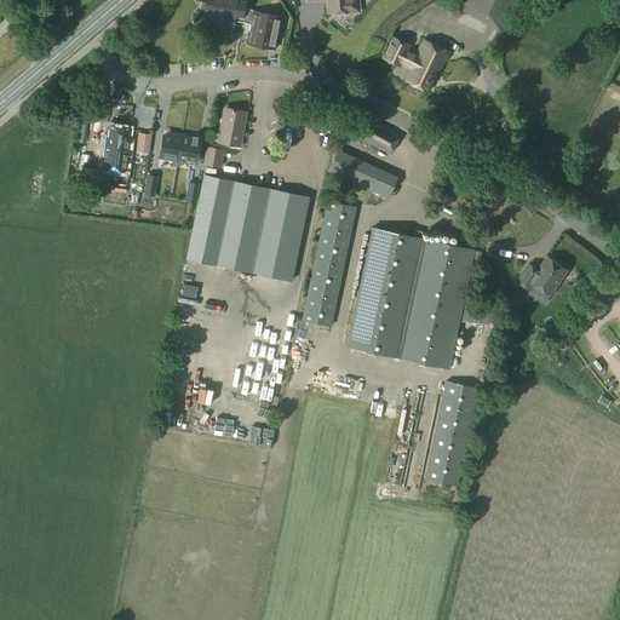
[(233,0),(206,0),(205,10),(208,10),(207,16),(210,17),(207,30),(229,34),(233,21),(240,22),(242,10),(245,3),(233,0)]
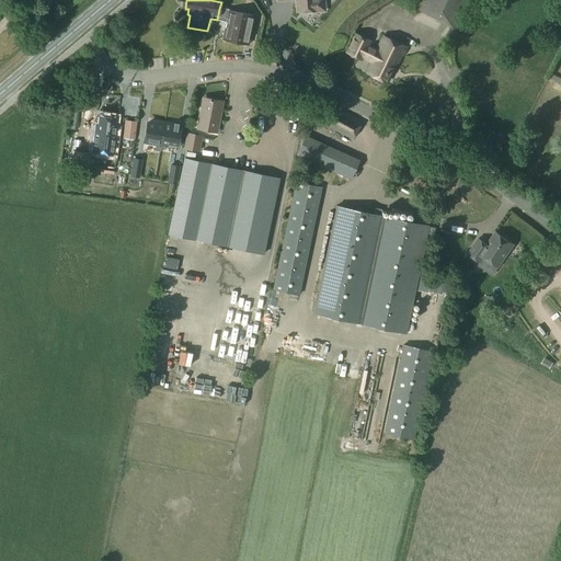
[(276,0),(277,0),(279,0),(294,0),(296,1),(296,2),(295,3),(295,9),(297,10),(297,11),(312,10),(315,11),(320,11),(322,9),(324,9),(323,0),(276,0)]
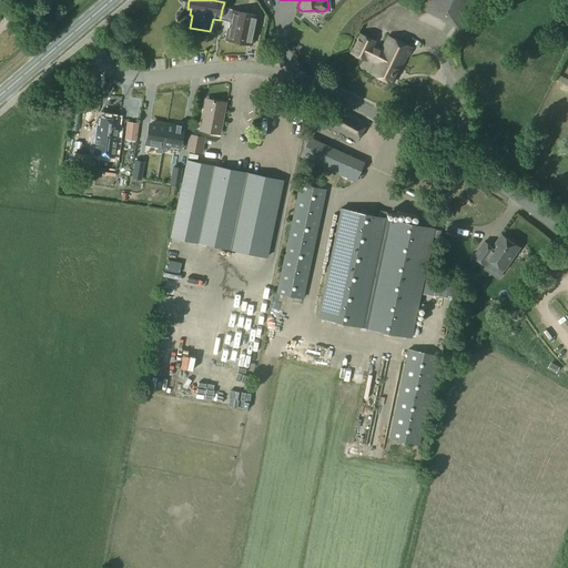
[(426,0),(423,8),(434,13),(448,21),(465,29),(479,0),(426,0)]
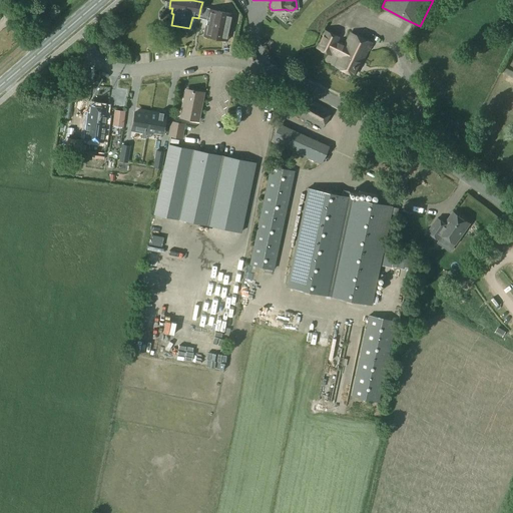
[(200,8),(198,18),(206,19),(203,35),(226,40),(232,14),(200,8)]
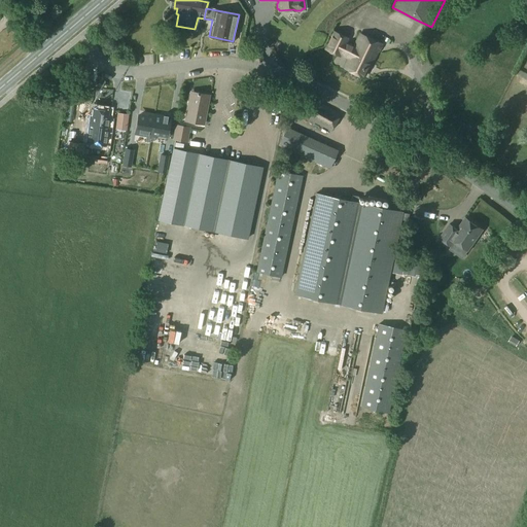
[(334,32),(325,49),(339,56),(340,54),(349,59),(344,69),(363,77),(370,64),(371,65),(377,50),(378,51),(382,44),(359,34),(353,46),(345,42),(347,38),(334,32)]
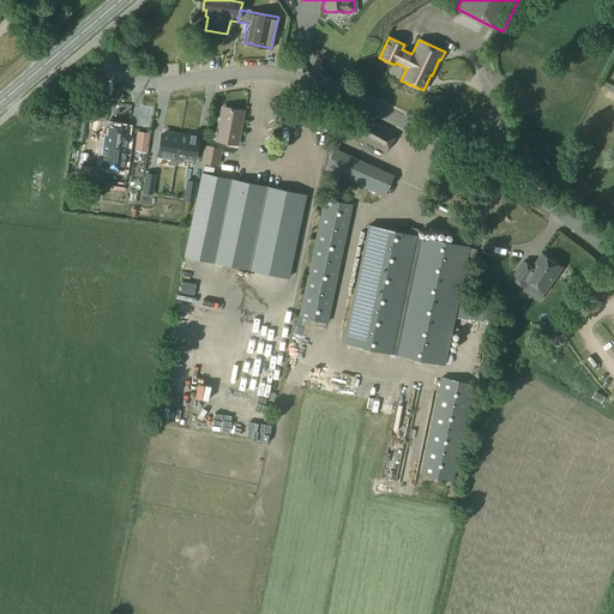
[(192,53),(179,53),(179,65),(193,65),(192,53)]
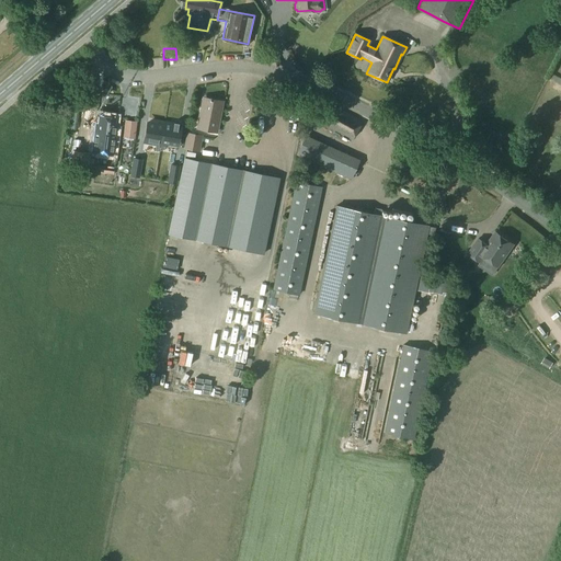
[(549,67),(547,73),(559,78),(560,72),(549,67)]
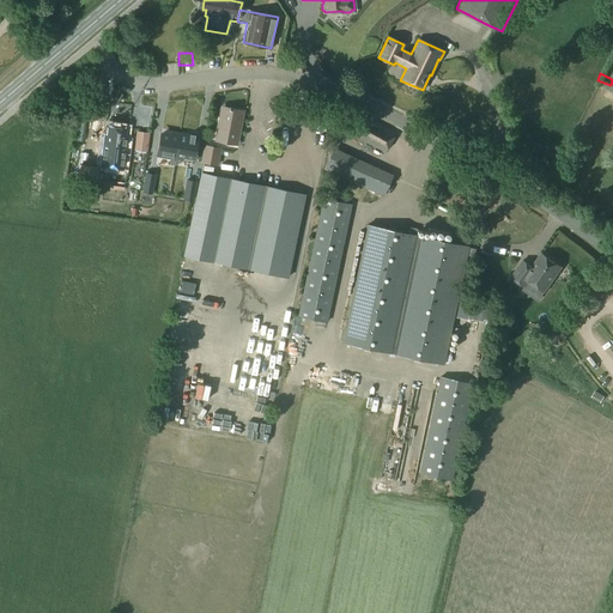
[(223,107),(217,140),(236,144),(242,110),(223,107)]
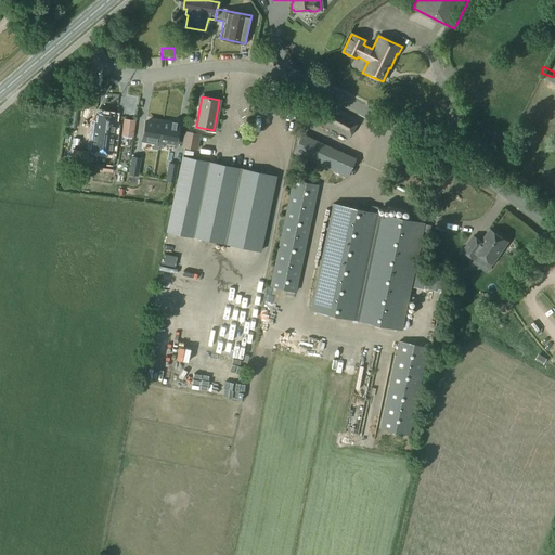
[(331,105),(320,124),(348,139),(358,120),(331,105)]
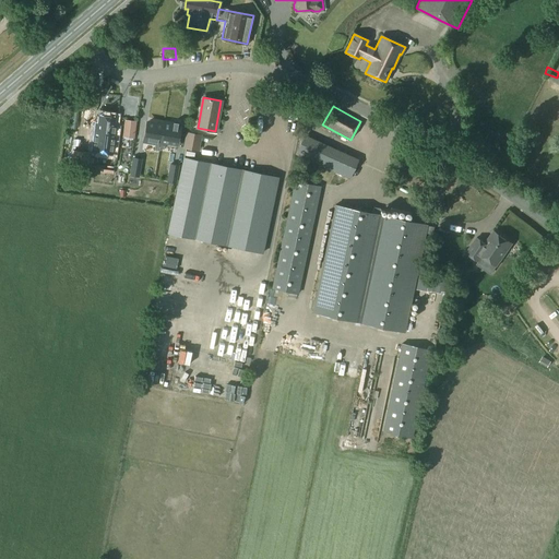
[(94,130),(92,151),(113,153),(115,132),(113,132),(115,117),(98,115),(96,130),(94,130)]
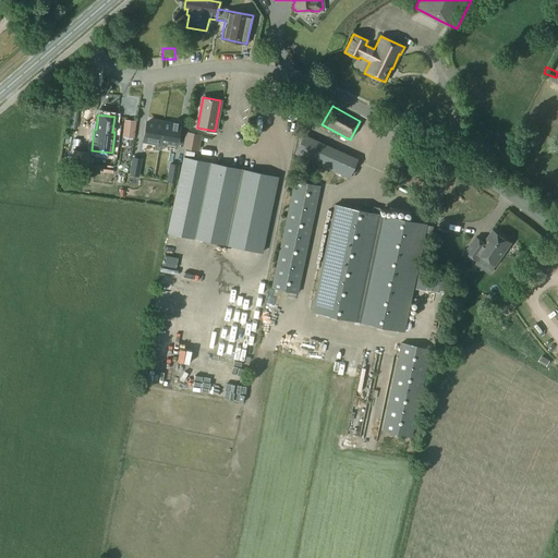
[(135,122),(123,121),(121,138),(133,140),(135,122)]
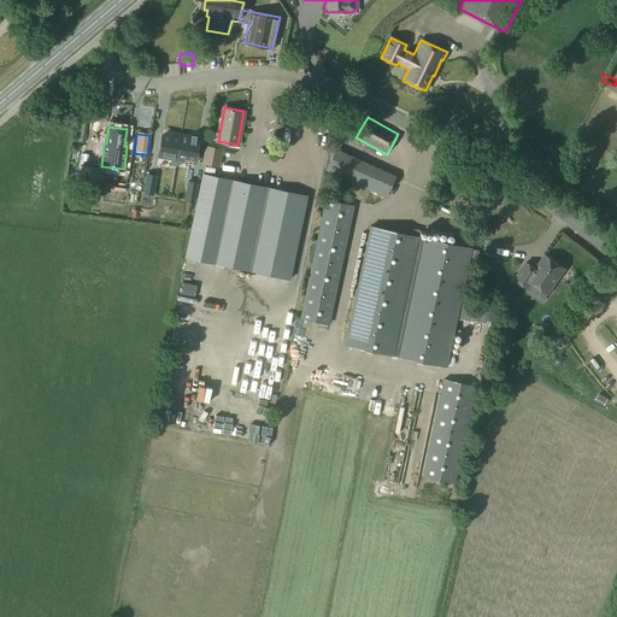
[(162,135),(158,157),(171,159),(170,165),(176,166),(176,163),(181,135),(180,135),(180,137),(162,135)]
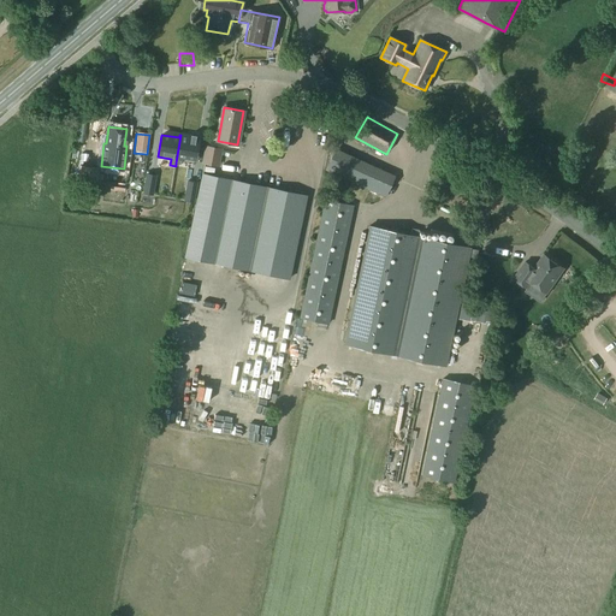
[(181,135),(176,163),(181,164),(182,158),(195,159),(199,137),(181,135)]
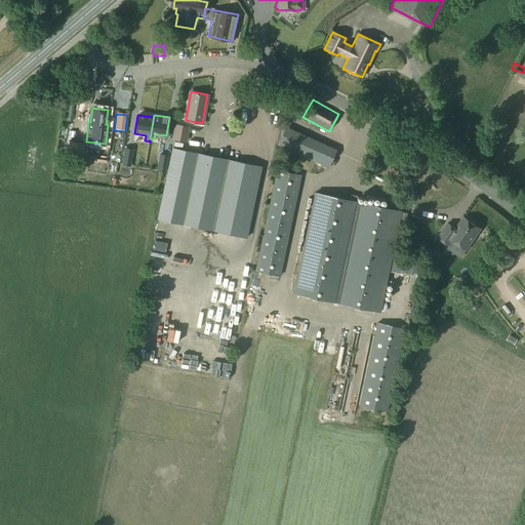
[(175,124),(172,138),(186,140),(189,127),(175,124)]
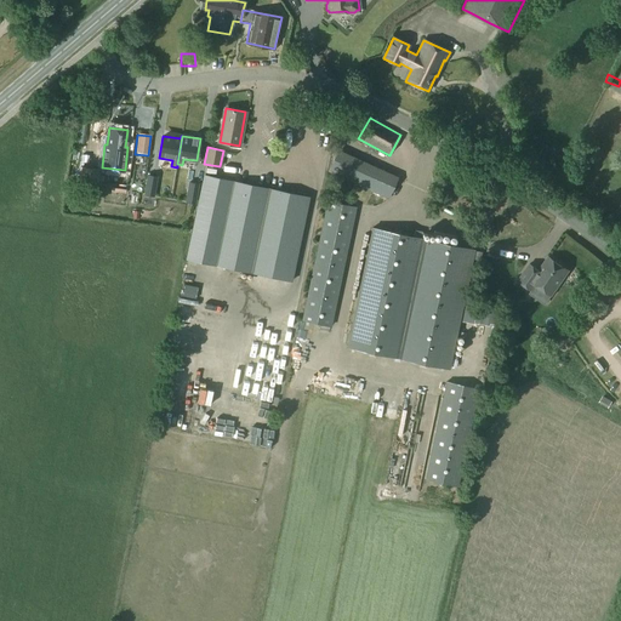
[(336,154),(328,171),(388,198),(396,181),(336,154)]
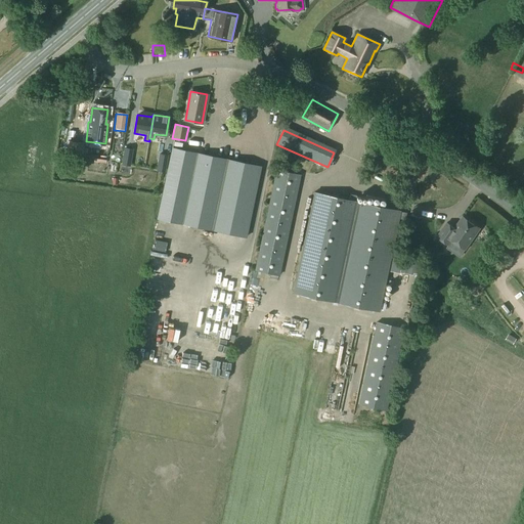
[(69,141),(66,157),(71,158),(71,161),(81,162),(84,141),(82,141),(82,143),(73,141),(69,141)]
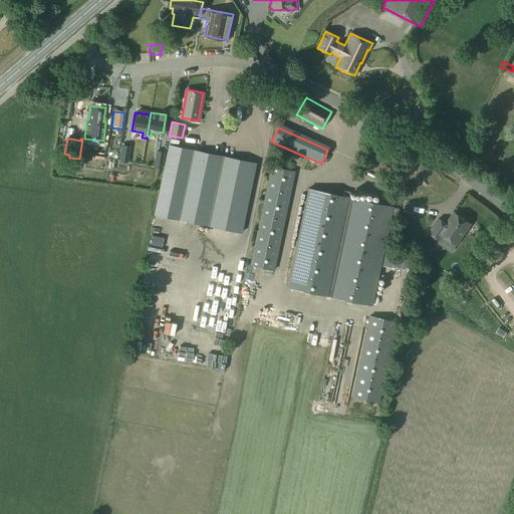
[(158,192),(154,215),(178,220),(178,218),(193,150),(168,145),(161,182),(158,192)]
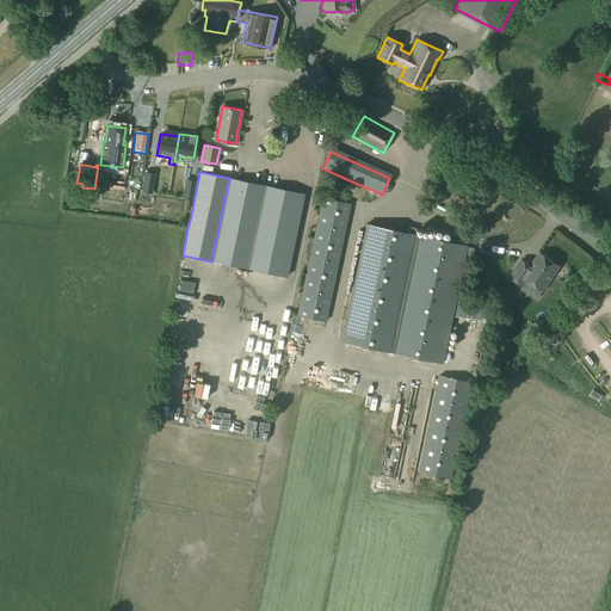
[(152,193),(155,174),(146,173),(142,191),(152,193)]
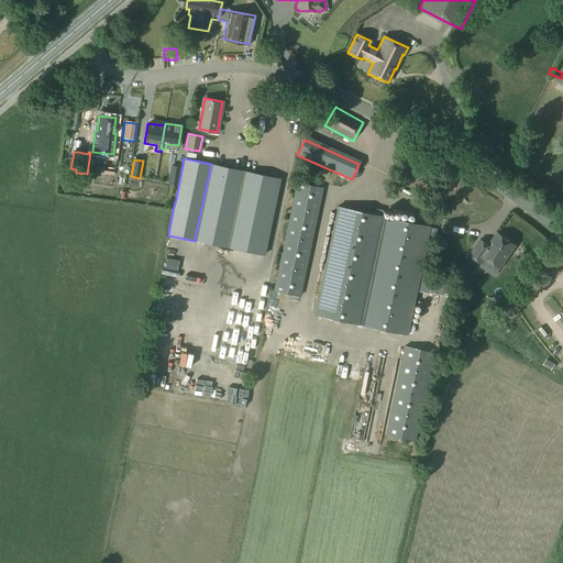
[(211,164),(195,239),(228,246),(243,172),(211,164)]
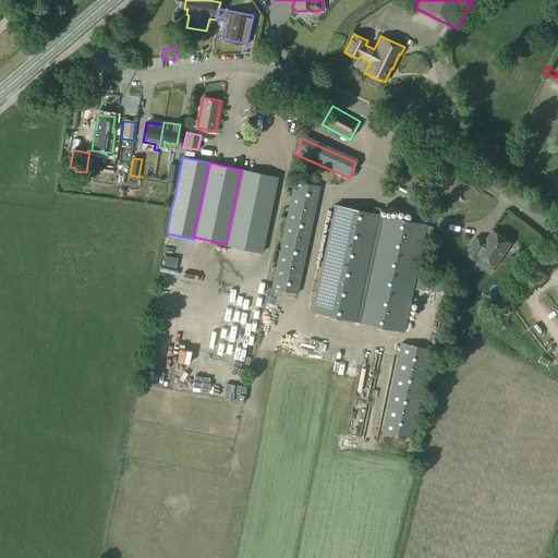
[(176,183),(179,166),(170,165),(167,181),(176,183)]
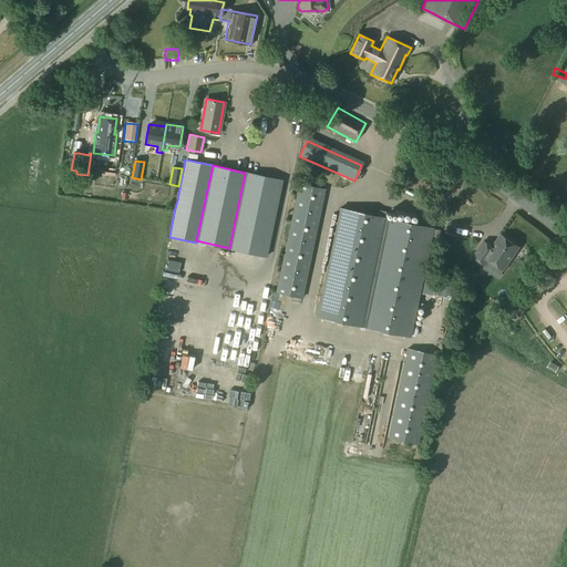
[(245,173),(229,248),(266,256),(281,181),(245,173)]
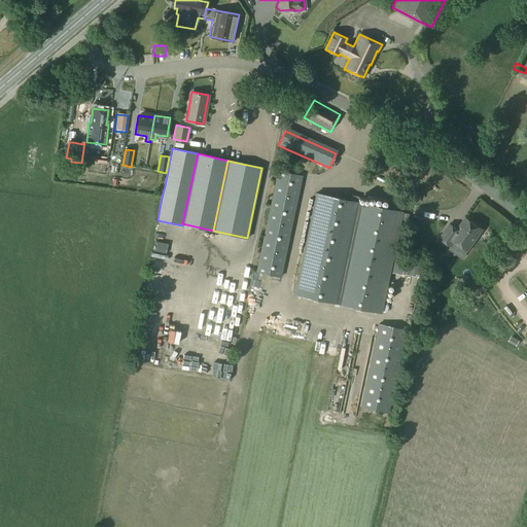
[(278,171),(256,272),(280,277),(302,176),(278,171)]
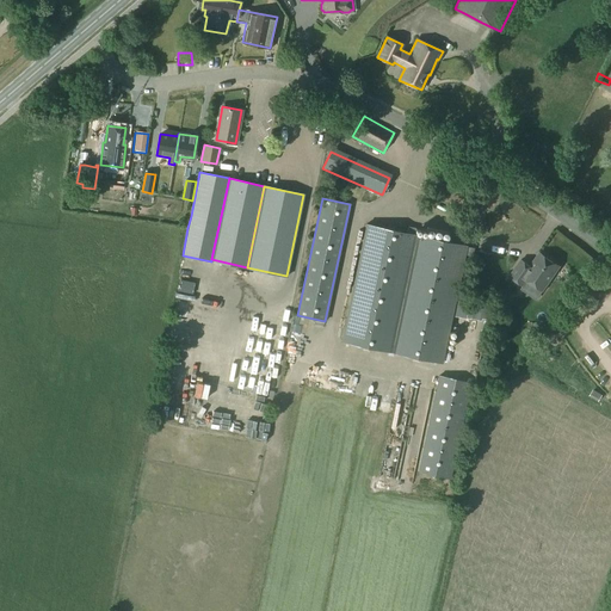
[(365,224),(341,341),(442,363),(451,315),(455,300),(464,254),(467,247),(467,246),(424,236),(409,234),(365,224)]
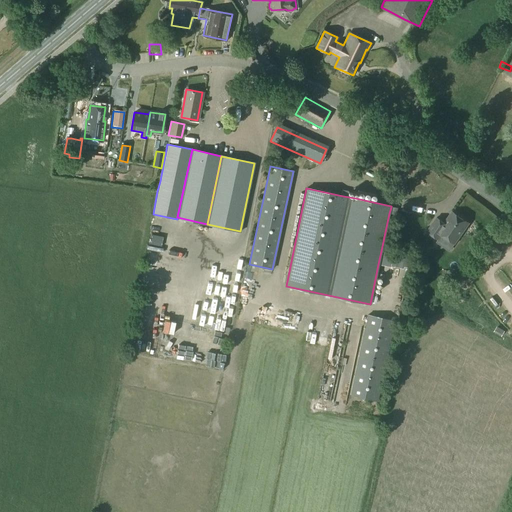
[(437,216),(427,230),(438,238),(441,233),(454,242),(469,222),(452,210),(447,218),(449,220),(447,223),(437,216)]
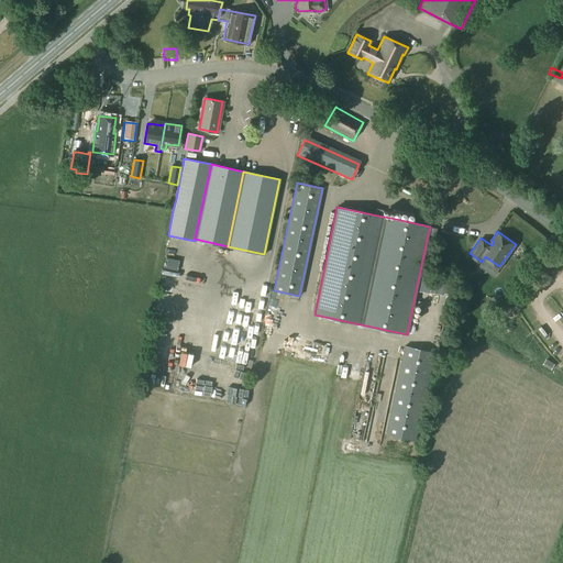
[(405,346),(385,434),(415,441),(433,353),(405,346)]
